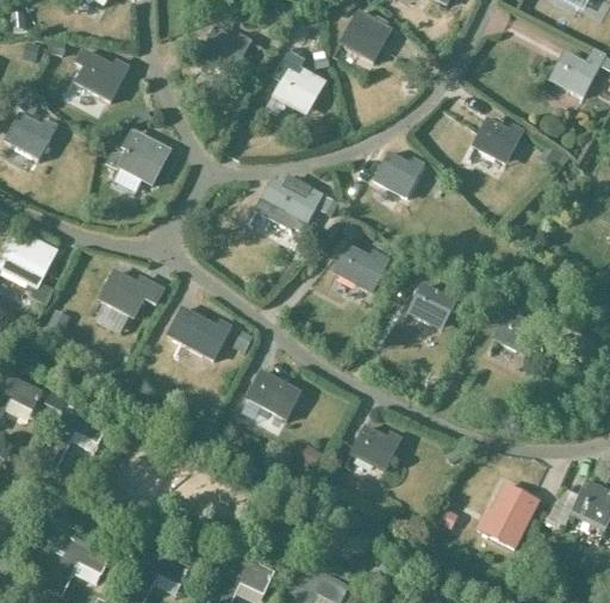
[(374,17),(360,8),(341,42),(373,60),(391,28),(386,25),(388,22),(375,14),(374,17)]
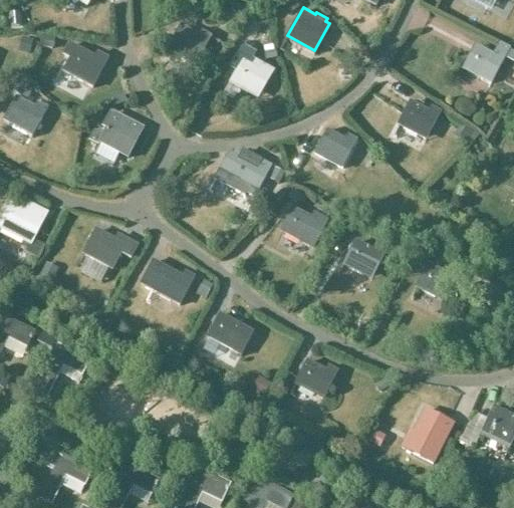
[(181,21),(167,46),(197,62),(213,33),(202,27),(199,31),(181,21)]
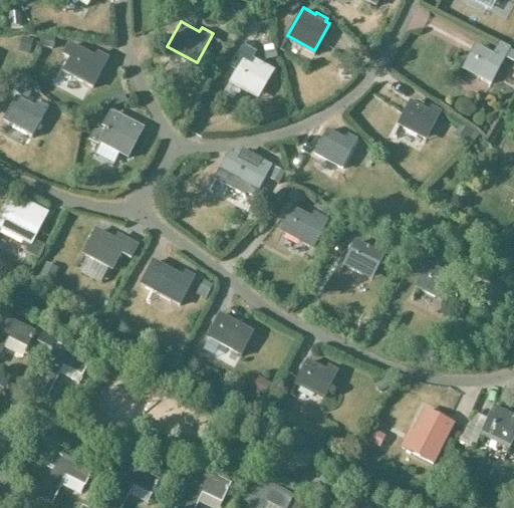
[(513,48),(510,46),(511,45),(500,39),(495,48),(497,49),(494,54),(476,44),(464,67),(491,81),(505,54),(513,59),(513,64),(513,67),(513,48)]
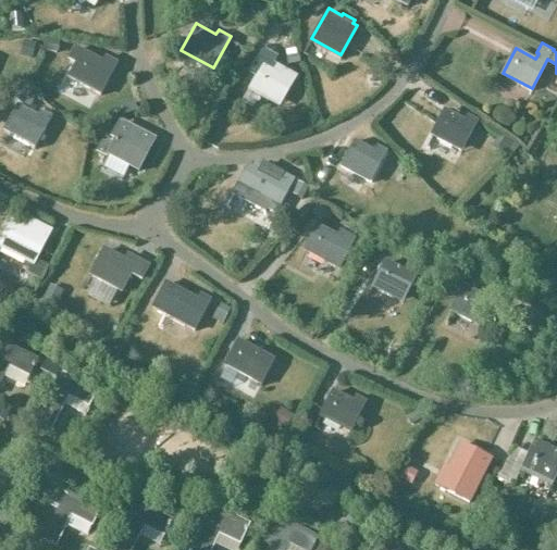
[(75,62),(67,75),(101,94),(119,59),(106,52),(103,57),(76,44),(69,58),(75,62)]
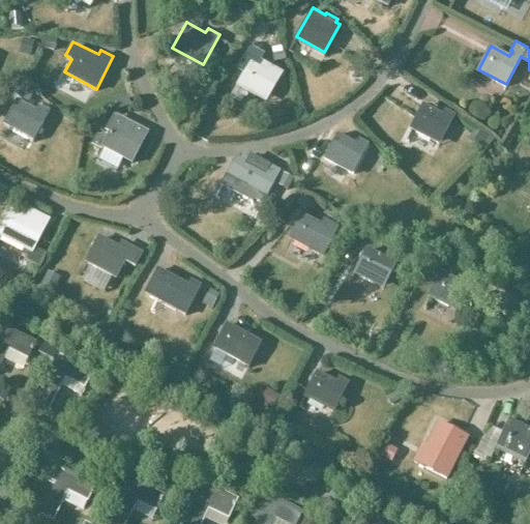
[(266,99),(284,69),(263,58),(261,63),(251,57),(236,83),(266,99)]
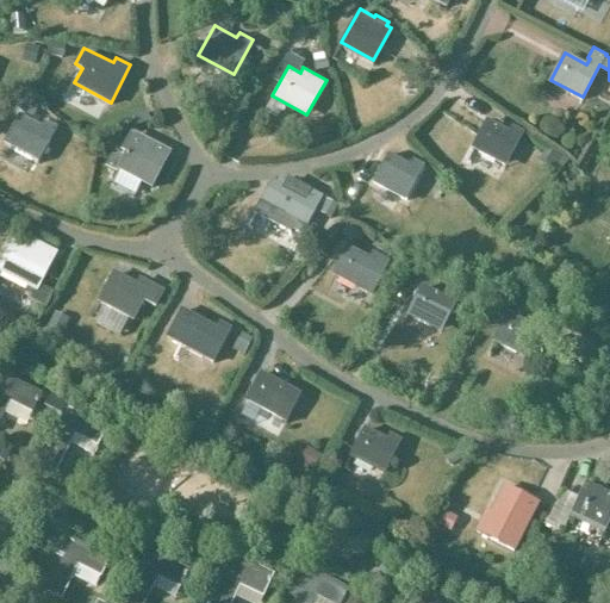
[(19,110),(4,141),(38,160),(57,125),(44,118),(42,123),(19,110)]
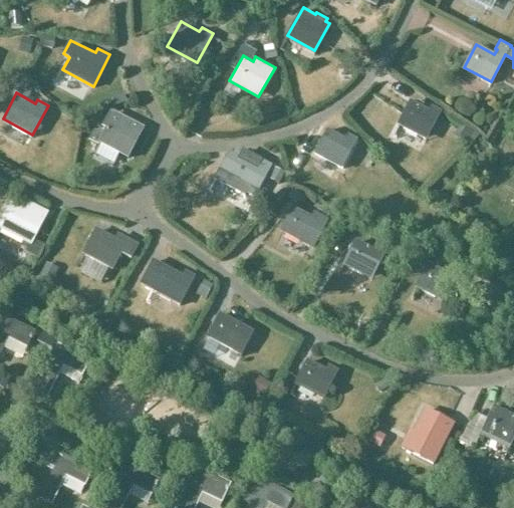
[(411,100),(399,122),(426,138),(440,110),(431,105),(429,110),(411,100)]
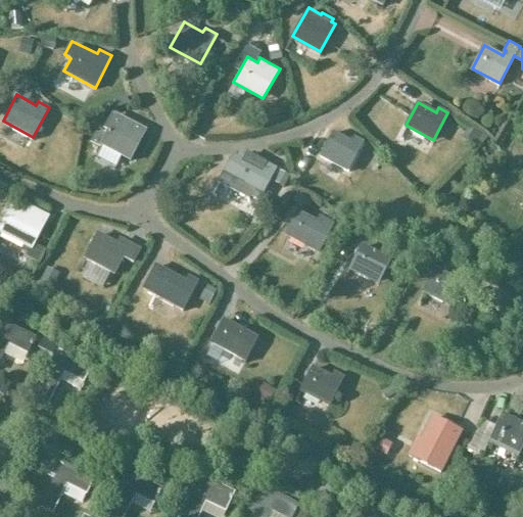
[(104,127),(107,129),(104,134),(96,130),(92,139),(100,143),(131,159),(147,127),(113,109),(104,127)]
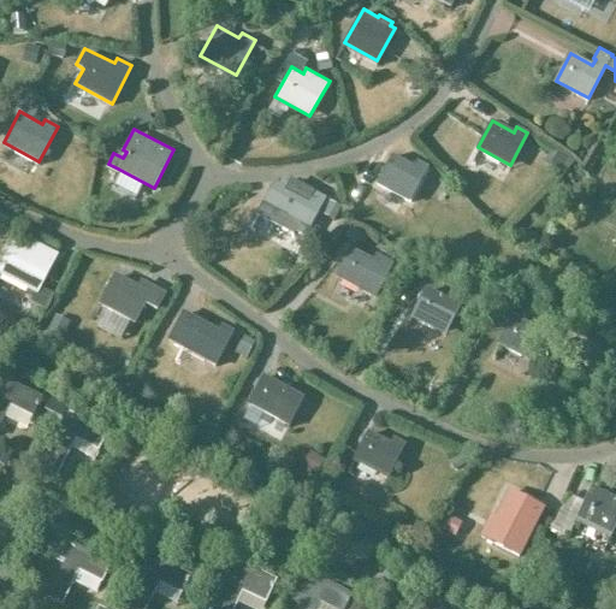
[(436,184),(443,171),(431,164),(416,155),(414,161),(392,149),(377,179),(410,200),(424,178),(436,184)]
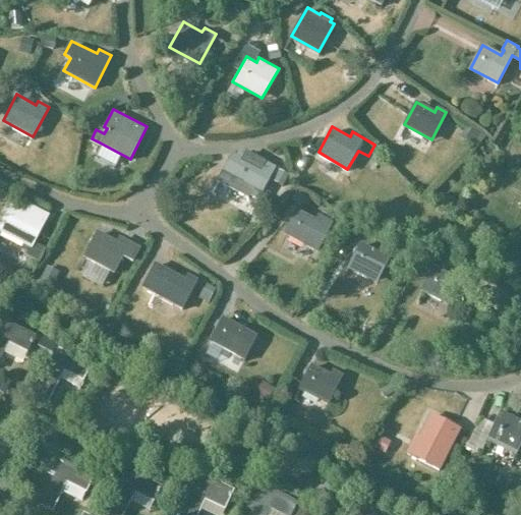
[(229,156),(217,179),(248,195),(250,193),(259,197),(276,165),(246,150),(244,155),(236,151),(229,156)]
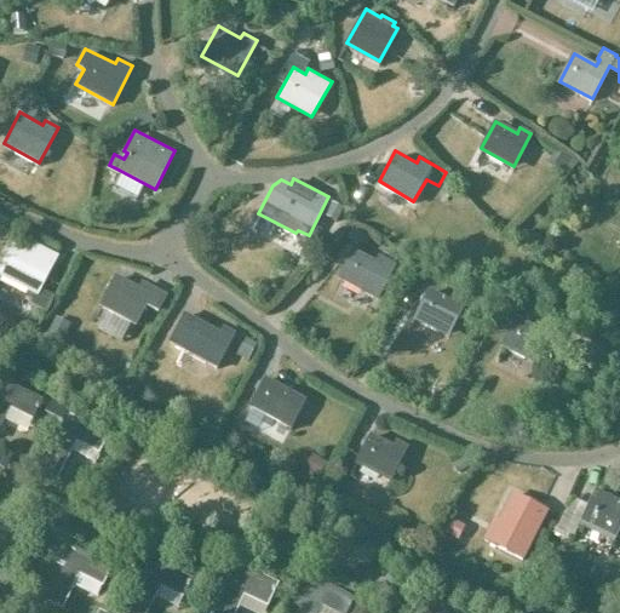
[(0,271),(39,292),(58,253),(35,241),(29,252),(15,244),(0,271)]
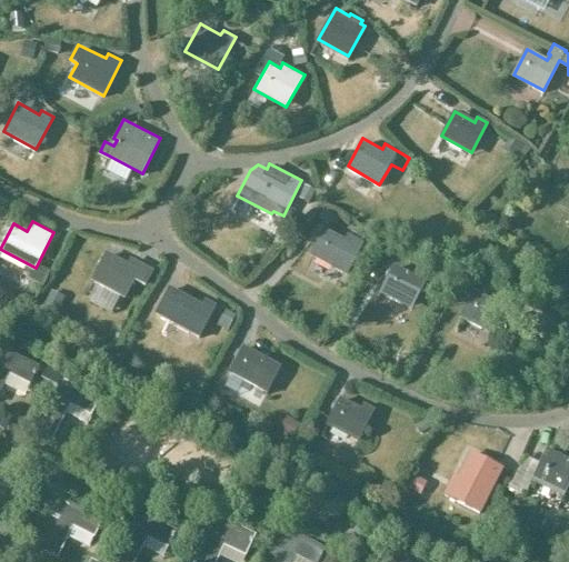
[(325,229),(311,253),(341,270),(358,240),(348,234),(345,240),(325,229)]
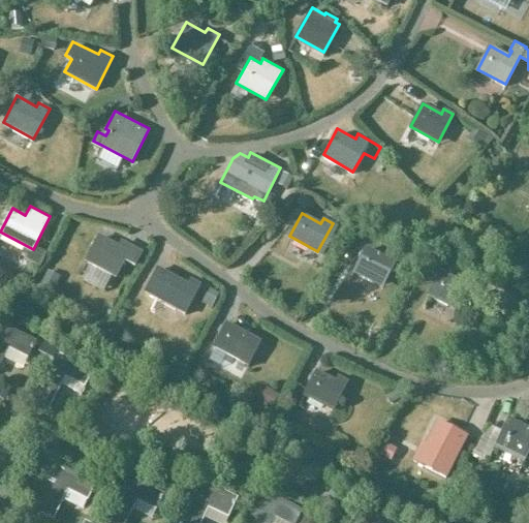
[(125,258),(135,265),(143,249),(121,238),(118,243),(99,233),(85,258),(117,276),(125,258)]
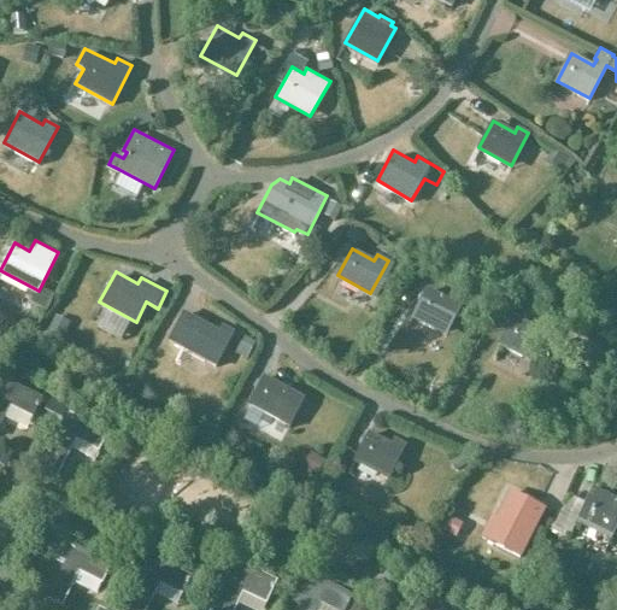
[(427,288),(412,315),(445,333),(463,300),(452,294),(448,299),(427,288)]
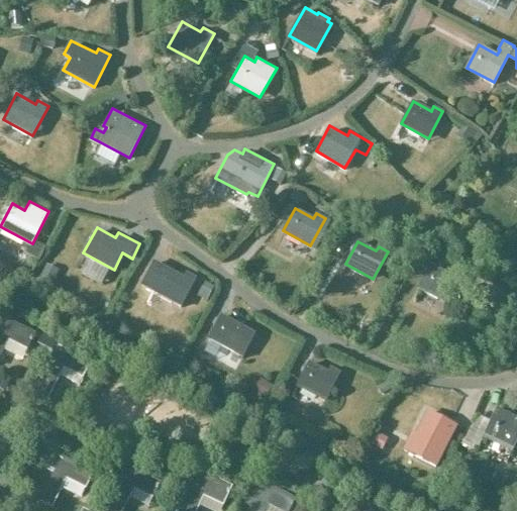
[(154,259),(141,284),(181,305),(197,276),(186,269),(183,274),(154,259)]
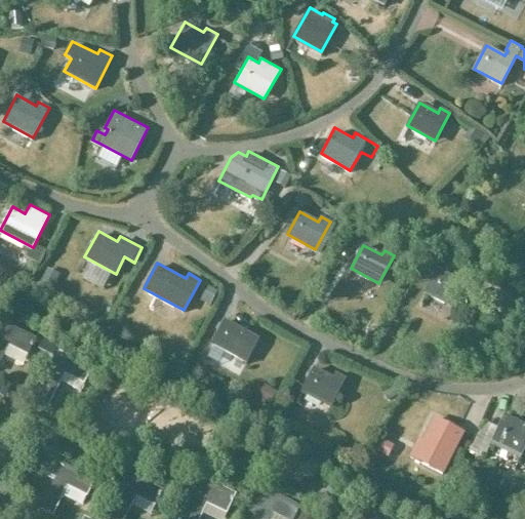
[(456,275),(437,265),(423,291),(454,307),(470,276),(458,271),(456,275)]
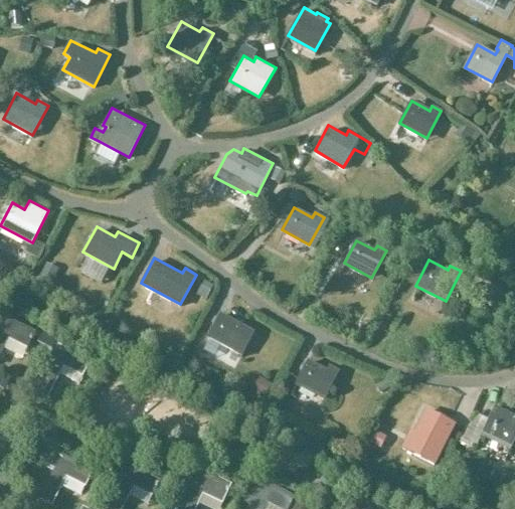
[(220,311),(207,335),(241,355),(254,330),(220,311)]
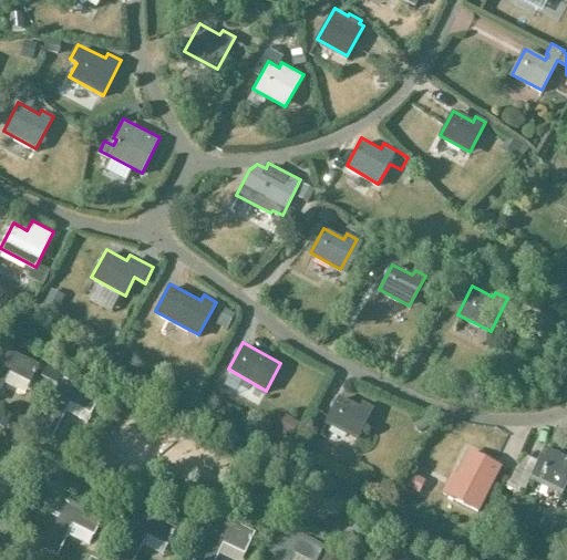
[(0,385),(9,369),(30,380),(38,364),(3,348),(0,354),(0,385)]
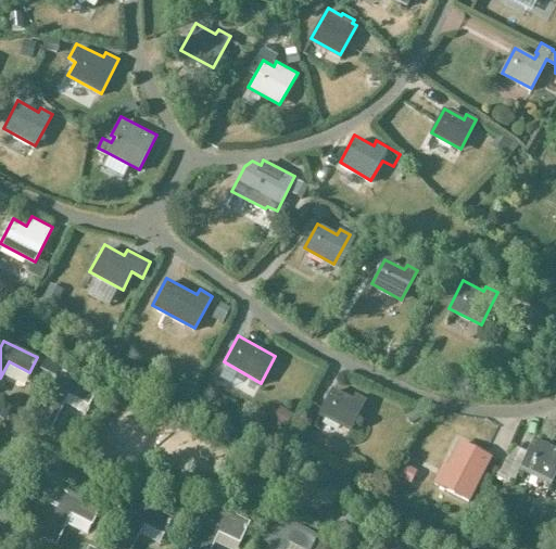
[(68,392),(89,401),(97,387),(64,371),(39,420),(51,425),(68,392)]
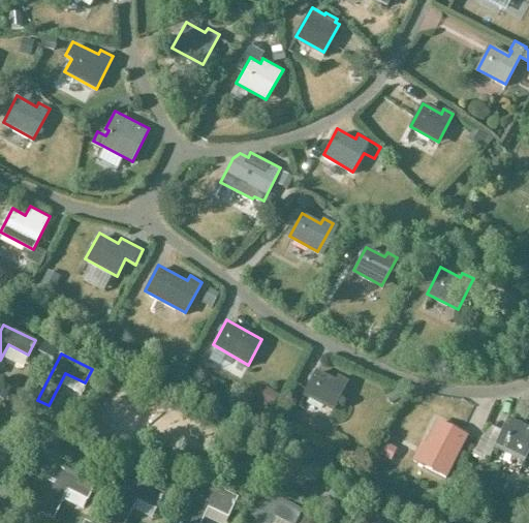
[(315,366),(303,394),(333,409),(349,378),(338,371),(336,376),(315,366)]
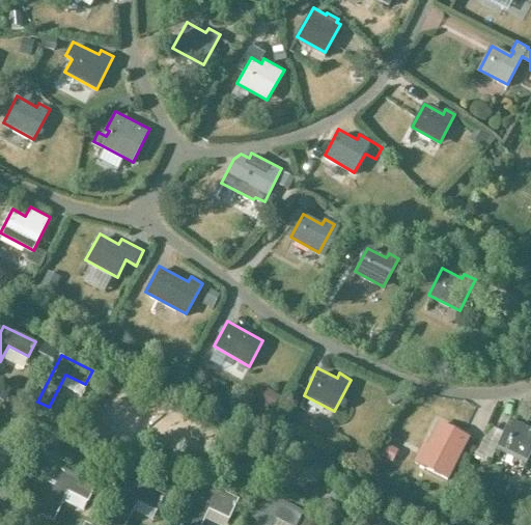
[(530,425),(510,416),(495,447),(526,462),(530,451),(530,425)]
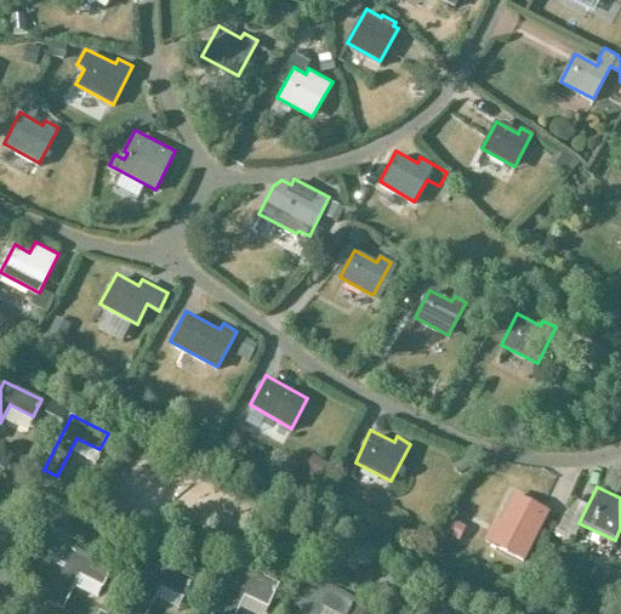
[(510,534),(499,553),(523,566),(531,550),(547,518),(514,501),(500,529),(510,534)]
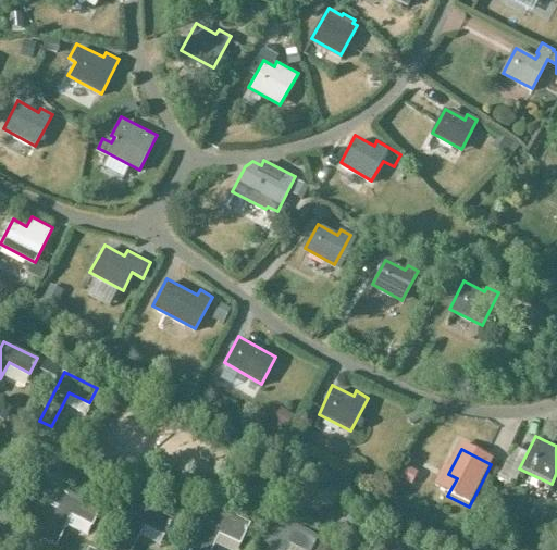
[(58,486),(49,502),(59,508),(44,538),(56,544),(72,512),(91,522),(99,508),(58,486)]
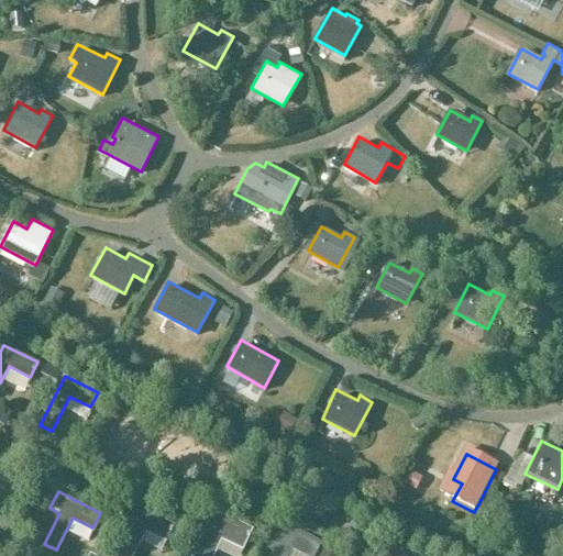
[(122,519),(132,523),(118,553),(124,555),(131,555),(145,526),(166,537),(174,522),(132,501),(122,519)]
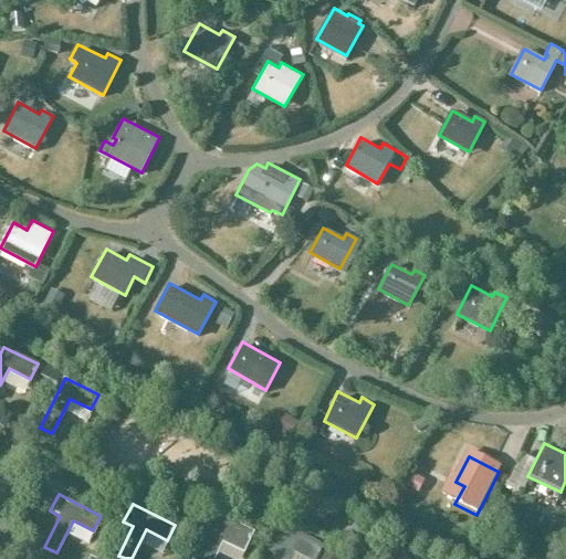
[(245,546),(253,530),(209,508),(200,526),(207,529),(199,545),(191,558),(213,558),(226,535),(245,546)]
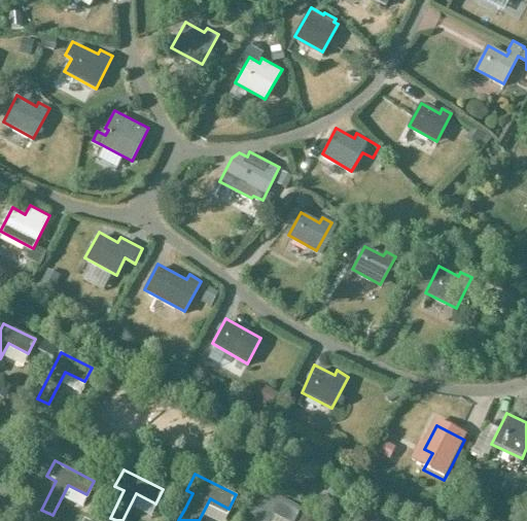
[(267,520),(273,511),(292,520),(300,506),(259,486),(248,509),(256,513),(251,520),(267,520)]
